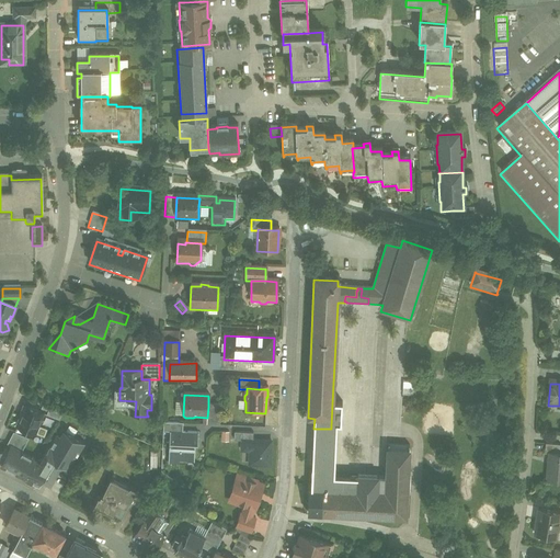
[(331,425),(341,426),(342,405),(332,403),(331,425)]
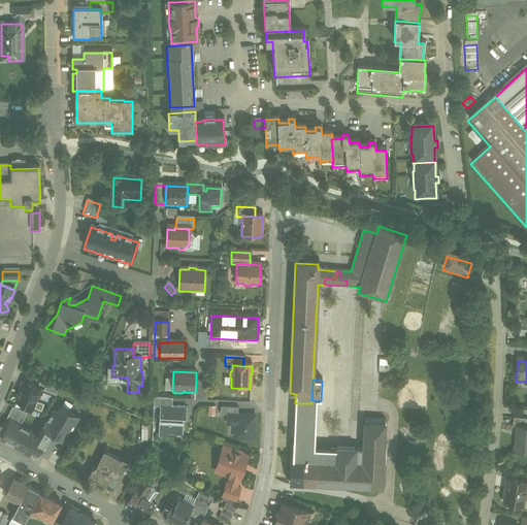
[(207,383),(196,383),(195,393),(194,401),(206,401),(207,383)]
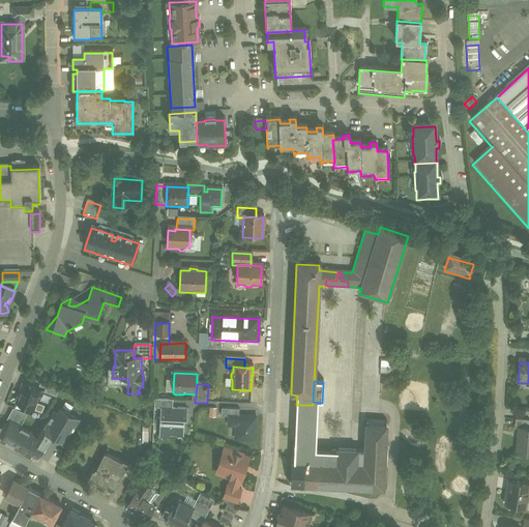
[(39,391),(22,385),(19,393),(20,394),(16,405),(32,411),(39,391)]
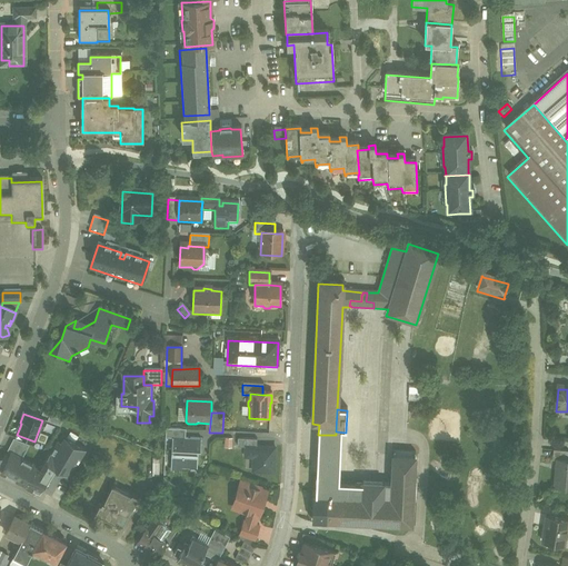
[(65,419),(50,414),(47,423),(59,428),(65,419)]
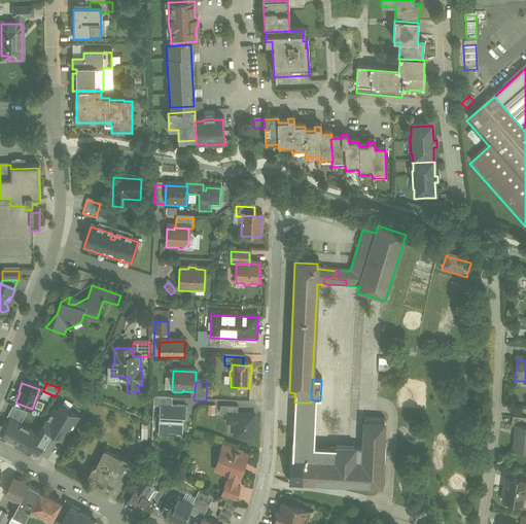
[(250,403),(261,403),(261,390),(250,390),(250,403)]
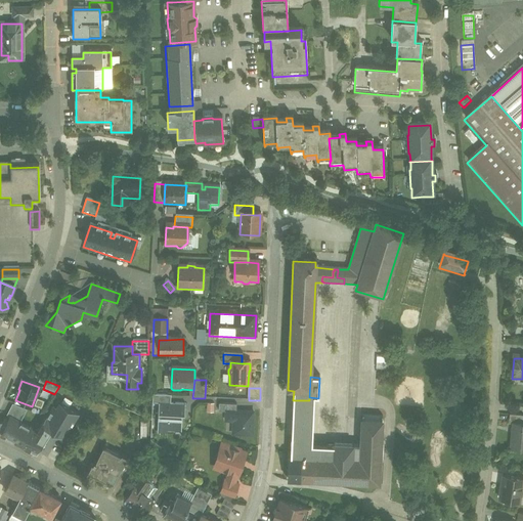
[(170,396),(153,396),(151,404),(158,404),(170,404),(170,396)]
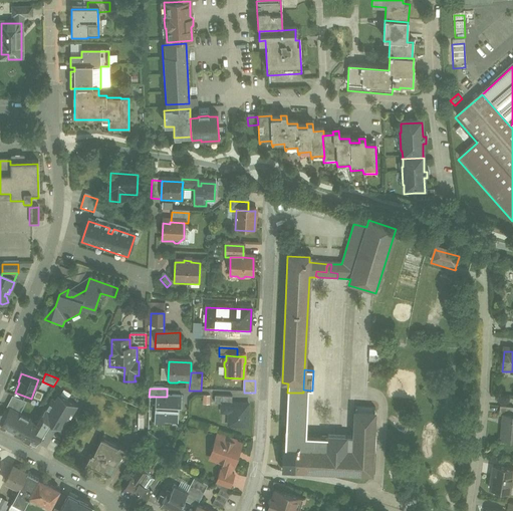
[(374,410),(355,409),(353,439),(326,437),(326,439),(306,437),(308,394),(303,393),(287,393),(284,448),(283,448),(281,472),(294,472),(294,471),(371,475),(374,410)]
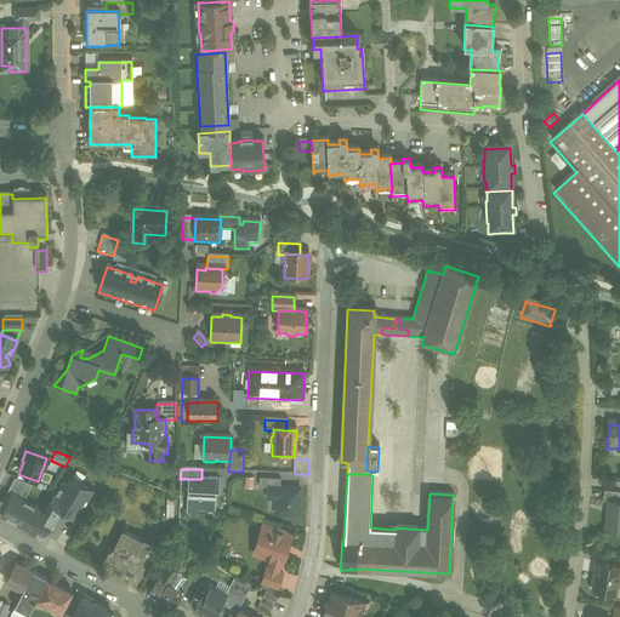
[(37,509),(26,531),(43,538),(60,512),(77,521),(94,492),(67,476),(55,496),(44,513),(37,509)]
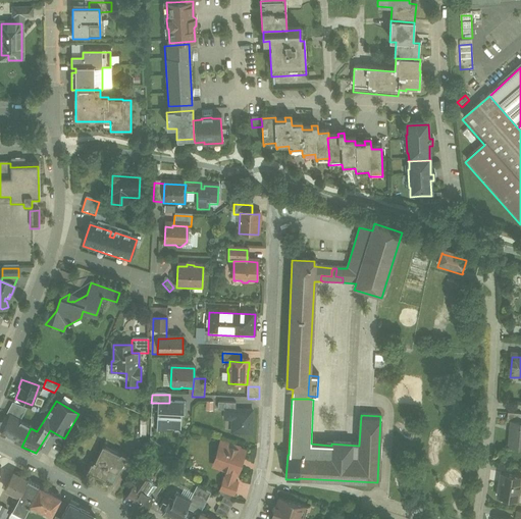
[(169,403),(157,403),(157,414),(159,414),(159,418),(157,418),(156,432),(157,432),(157,427),(165,428),(165,429),(180,430),(181,415),(184,415),(185,404),(169,403)]
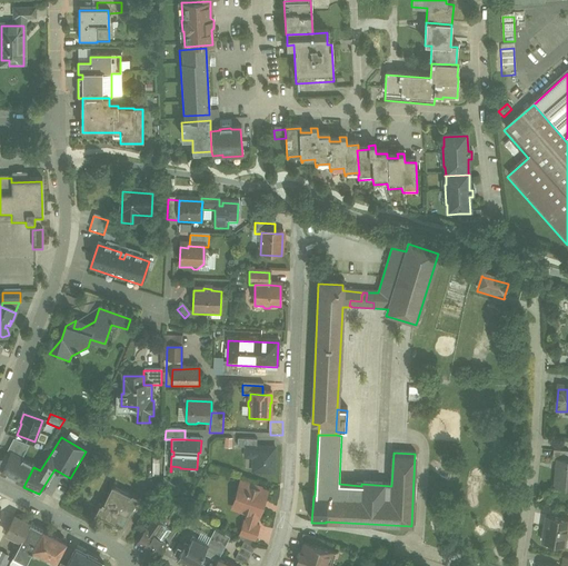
[(7,453),(11,455),(21,462),(29,447),(13,440),(7,453)]
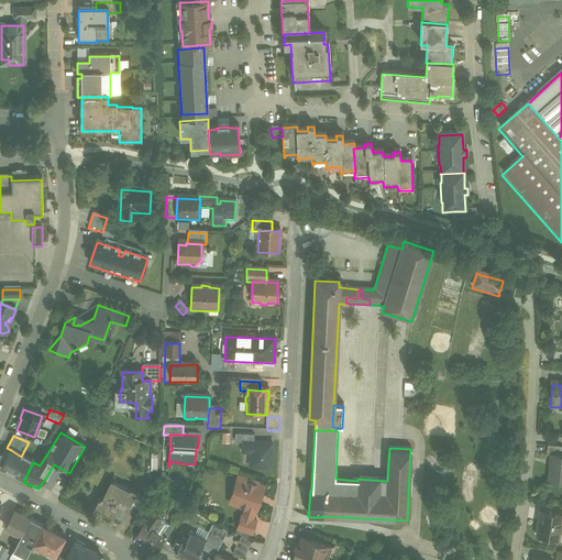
[(253,445),(242,443),(242,445),(242,453),(251,454),(250,468),(271,469),(272,445),(253,445)]
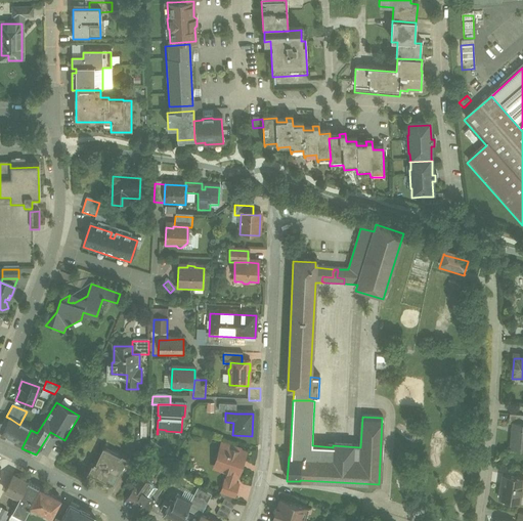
[(522,418),(509,416),(508,425),(512,425),(513,425),(522,426),(522,418)]
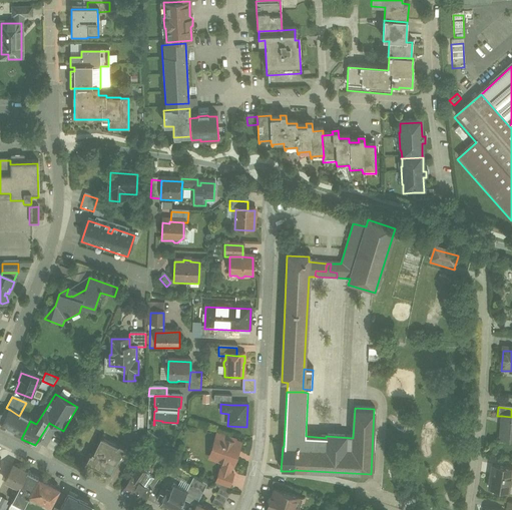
[(0,428),(21,439),(30,421),(19,416),(10,410),(0,428)]
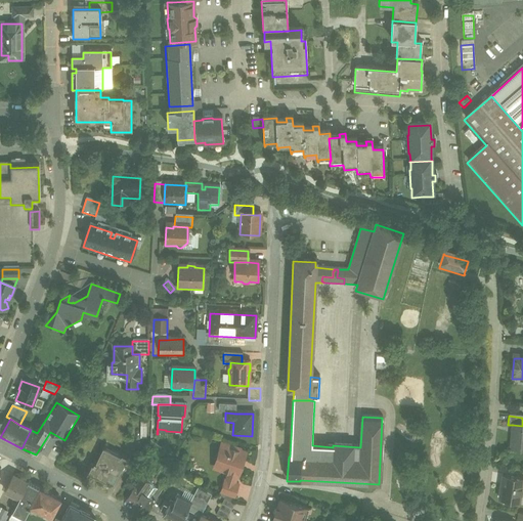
[(522,425),(522,426),(513,425),(512,425),(510,450),(522,451),(522,425)]
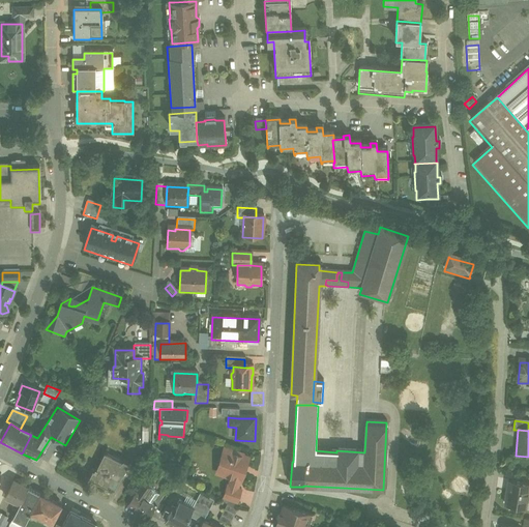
[(242,456),(224,449),(222,456),(223,459),(224,459),(219,469),(228,472),(226,477),(230,478),(228,487),(237,490),(240,481),(240,482),(248,460),(241,458),(242,456)]
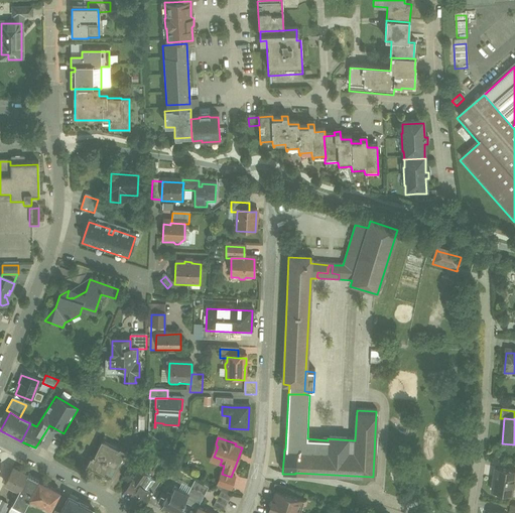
[(118,451),(101,442),(94,457),(93,457),(91,459),(92,460),(90,464),(101,469),(100,470),(112,476),(120,459),(121,459),(125,453),(119,450),(118,451)]
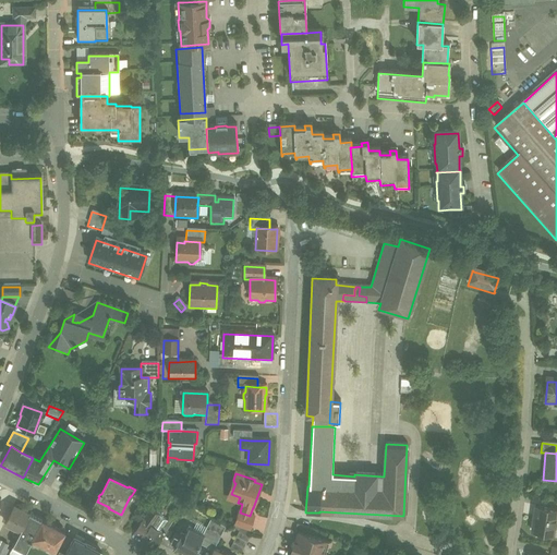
[(13,507),(5,525),(8,527),(7,529),(14,533),(15,531),(20,533),(29,516),(13,507)]
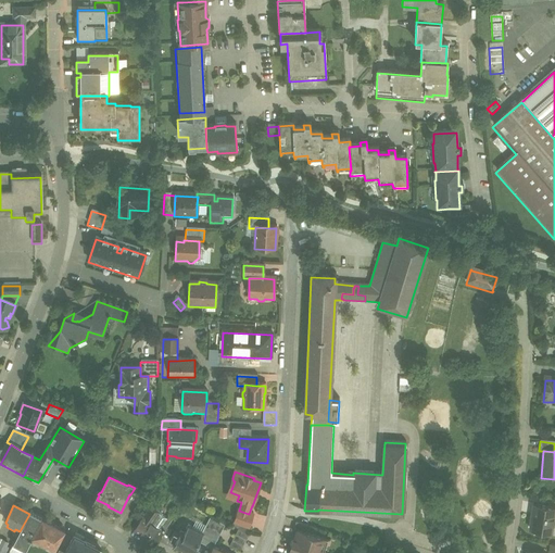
[(554,510),(533,506),(532,508),(534,508),(534,516),(531,516),(529,532),(551,536),(554,510)]
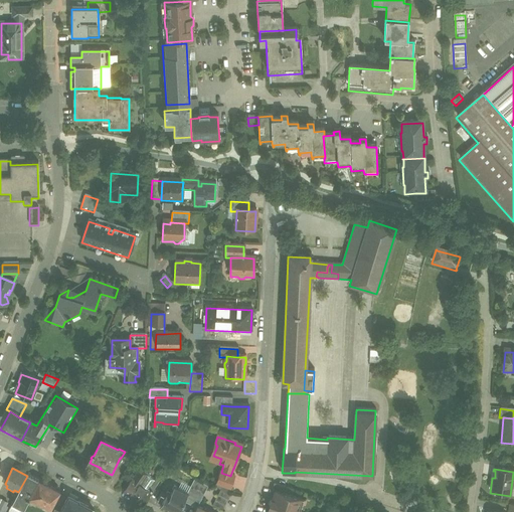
[(147,476),(139,470),(132,480),(123,493),(142,507),(160,480),(158,478),(155,483),(152,481),(151,483),(145,479),(147,476)]
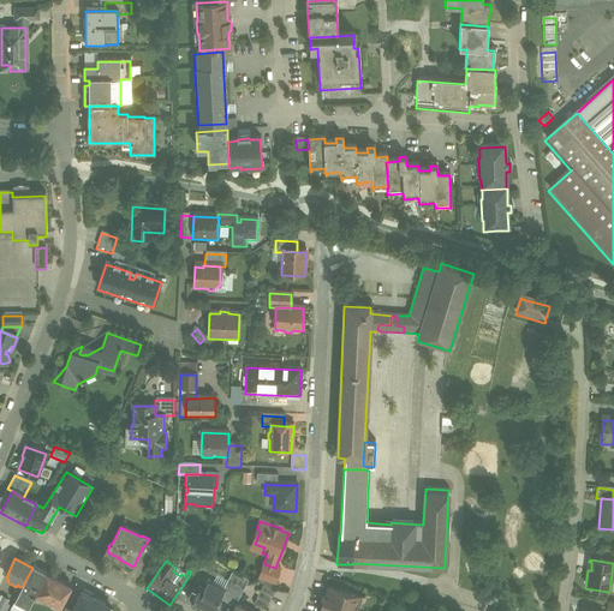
[(264,564),(263,563),(258,579),(274,583),(279,569),(275,568),(264,564)]
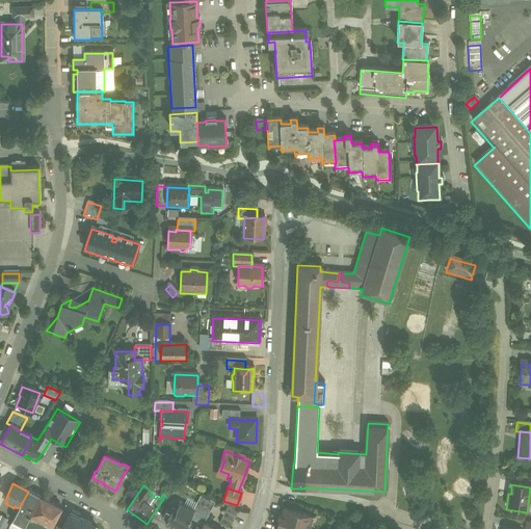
[(19,508),(12,522),(25,528),(31,516),(30,514),(40,497),(28,492),(19,508)]
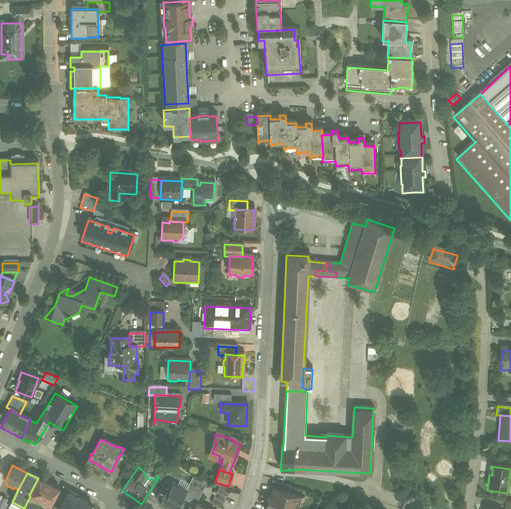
[(60,490),(38,478),(29,495),(30,496),(38,501),(37,503),(42,506),(44,503),(51,507),(60,490)]
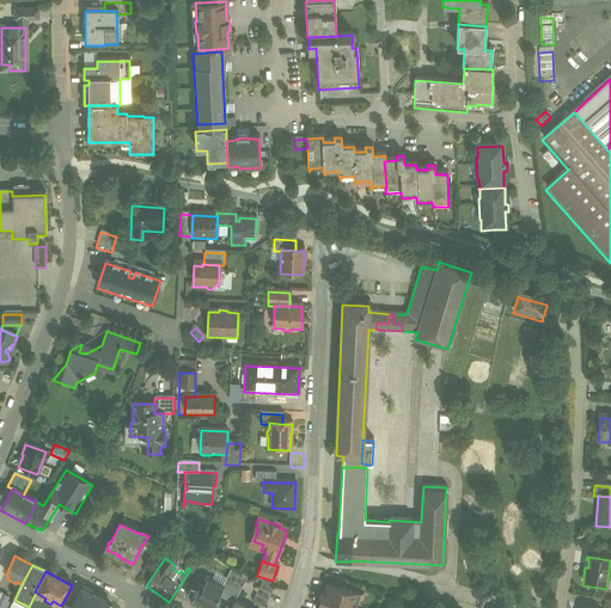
[(240,576),(227,602),(233,605),(234,602),(246,579),(240,576)]
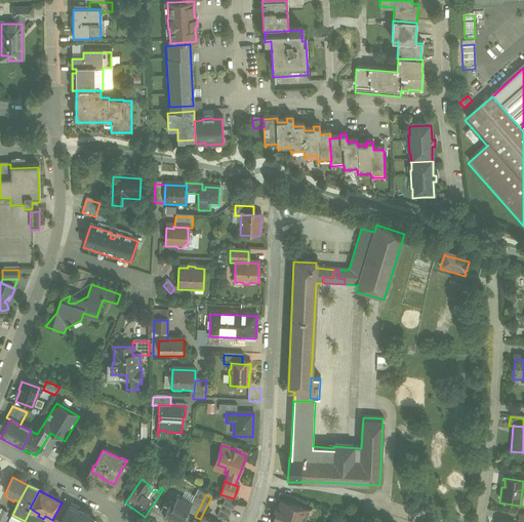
[(290,497),(279,494),(277,502),(280,503),(280,502),(288,505),(290,497)]
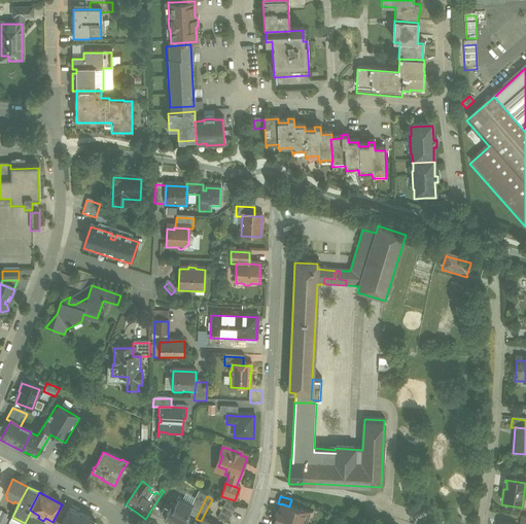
[(165,521),(169,523),(187,523),(191,517),(189,517),(194,508),(179,500),(175,508),(172,507),(165,521)]
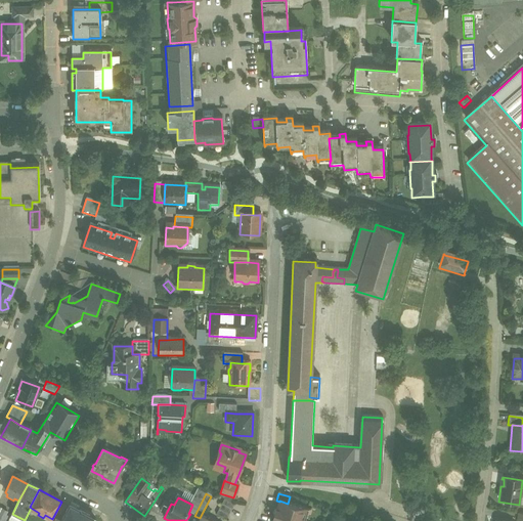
[(234,505),(224,500),(216,516),(223,520),(226,520),(234,505)]
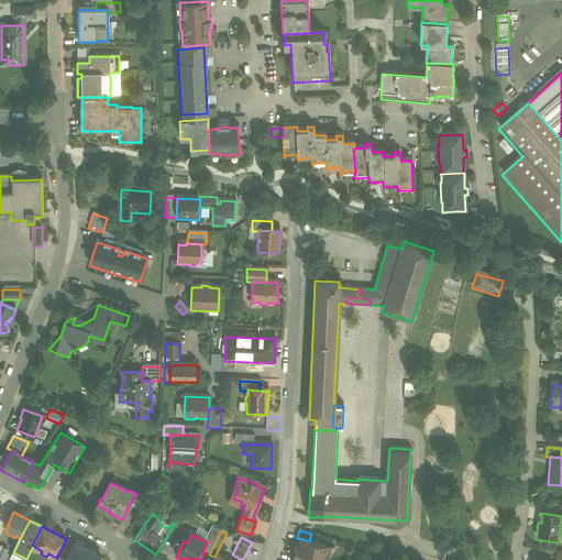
[(309,541),(300,538),(300,539),(297,548),(296,548),(294,556),(295,556),(293,559),(323,559),(329,547),(309,541)]
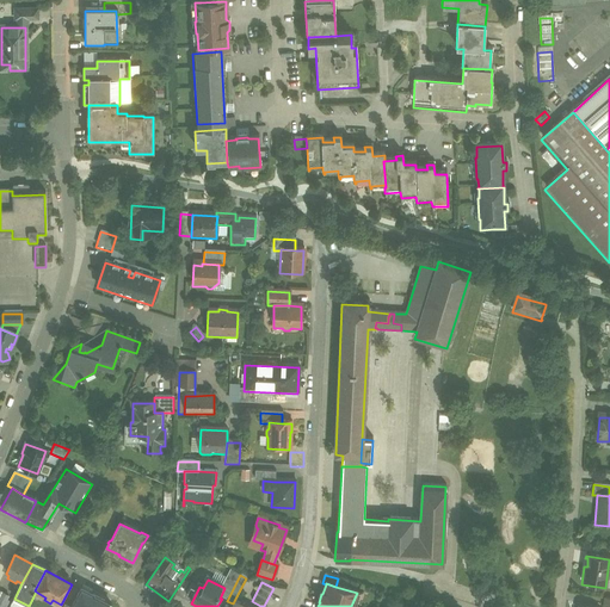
[(92,595),(81,589),(73,606),(108,606),(91,596),(92,595)]
